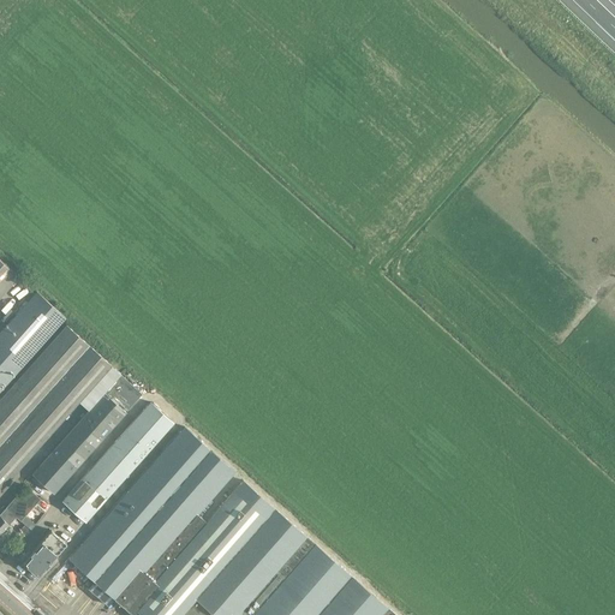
[(0,294),(18,275),(0,258),(0,294)]
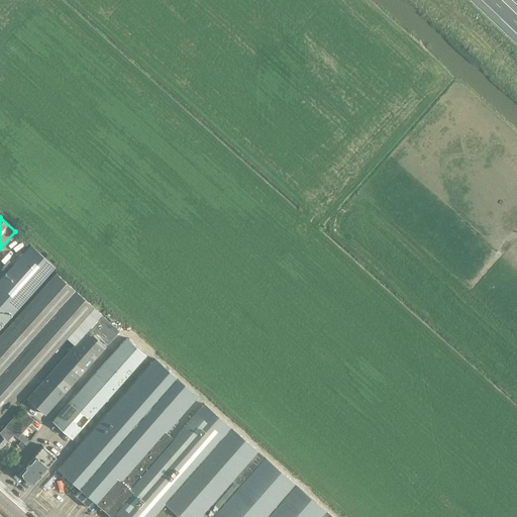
[(30,244),(0,279),(0,327),(55,267),(30,244)]
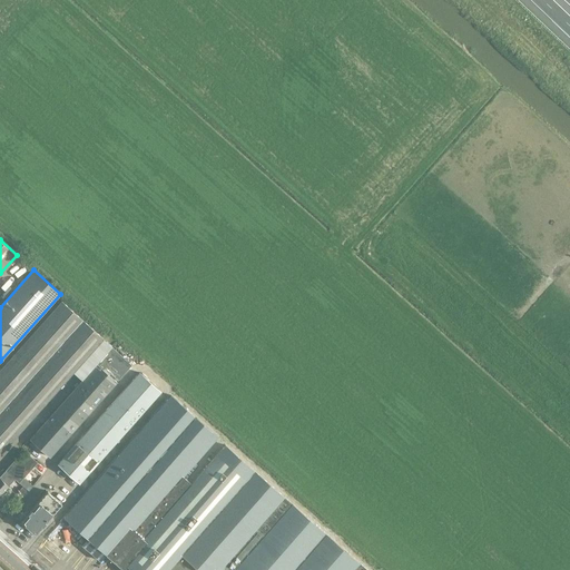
[(62,301),(0,369),(0,453),(102,337),(62,301)]
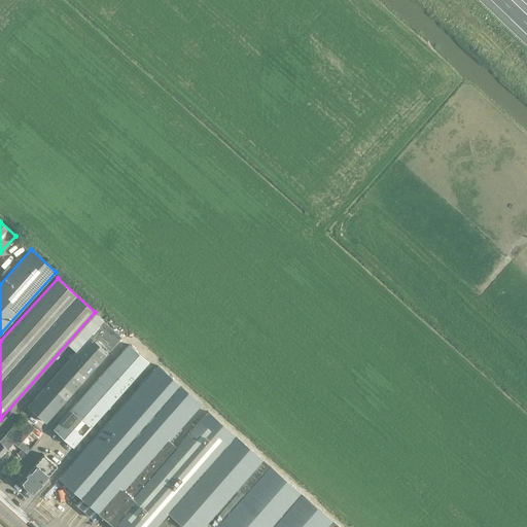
[(103,321),(90,337),(105,350),(106,349),(108,351),(120,337),(103,321)]
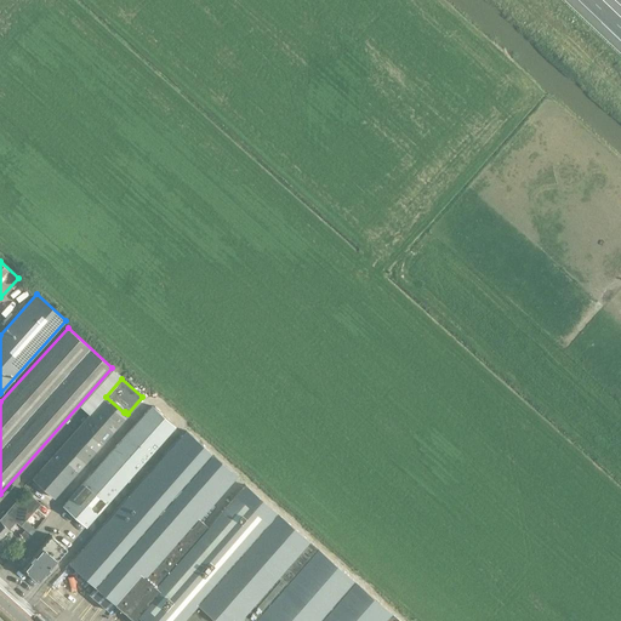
[(55,497),(127,416),(124,412),(106,397),(89,415),(33,478),(55,497)]
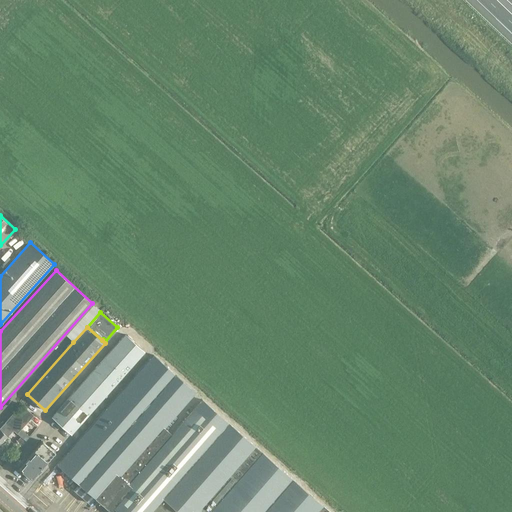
[(71,434),(144,351),(125,334),(52,417),(71,434)]
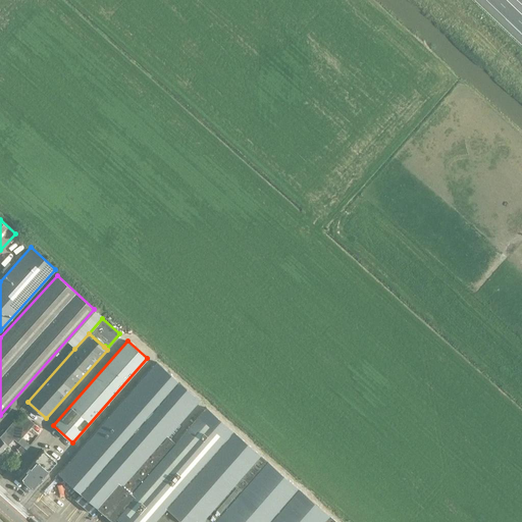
[(102,512),(167,436),(200,400),(155,363),(58,474),(102,512)]
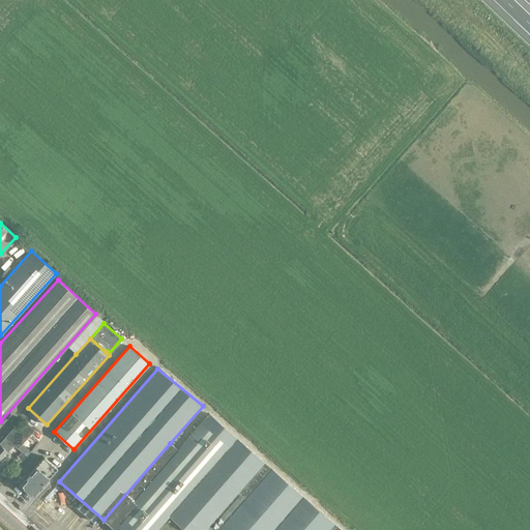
[(155,529),(237,438),(210,414),(178,450),(170,443),(104,520),(116,529),(155,529)]
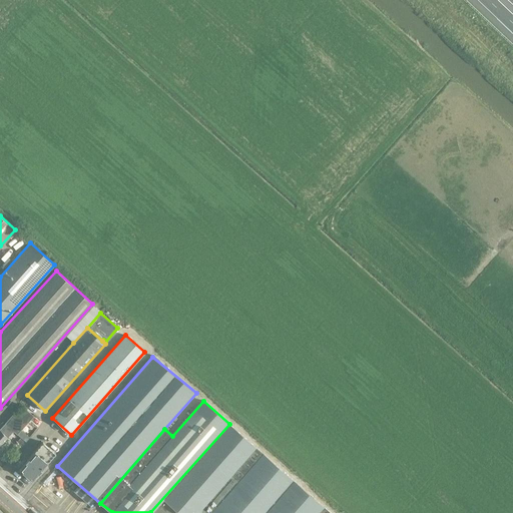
[(5,435),(10,429),(16,434),(33,416),(21,405),(5,423),(0,428),(0,444),(7,437),(5,435)]
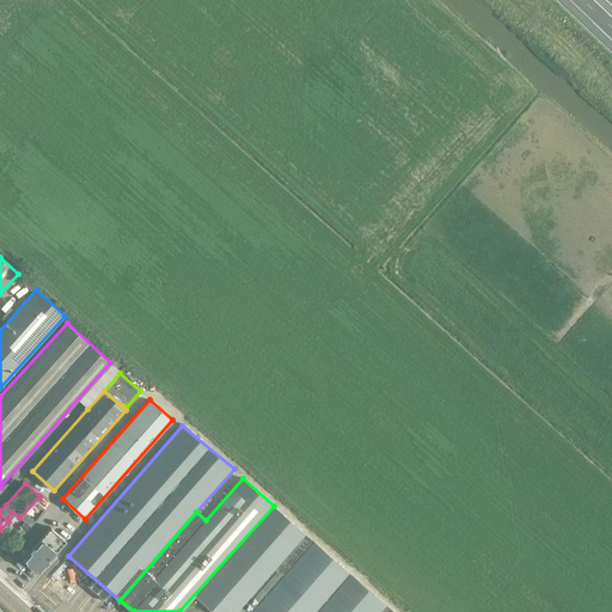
[(251,611),(313,540),(305,533),(274,506),(179,611),(200,611),(206,605),(213,611),(251,611)]
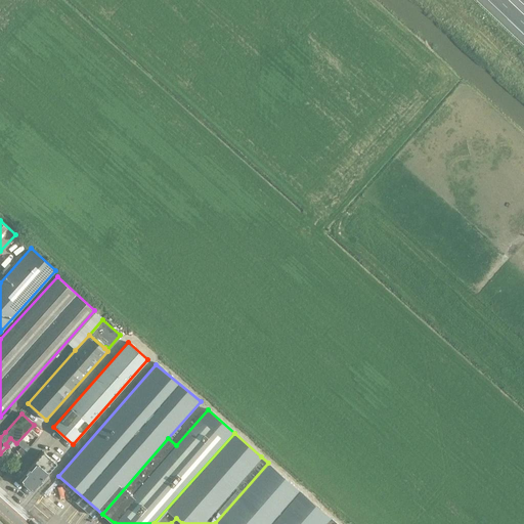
[(32,490),(48,472),(56,463),(43,451),(35,461),(19,479),(32,490)]
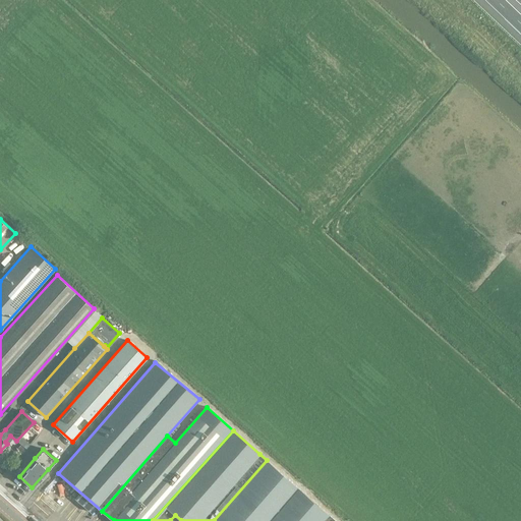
[(336,520),(267,460),(214,520),(336,520)]
